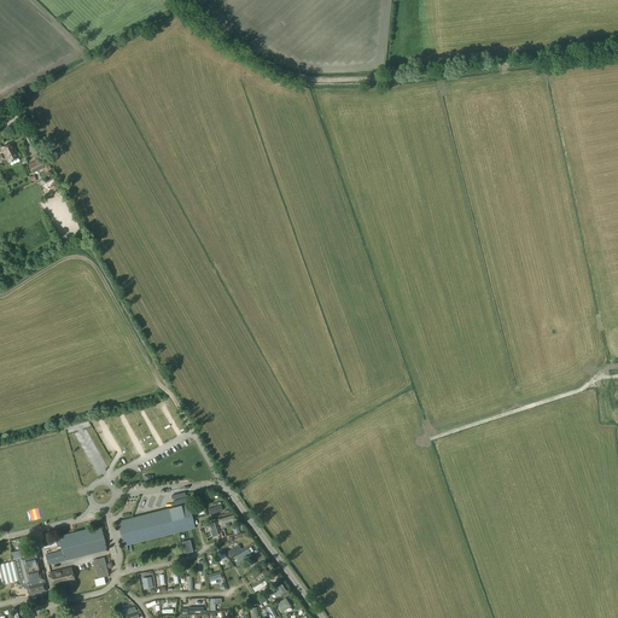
[(1,150),(0,149),(0,150),(1,153),(3,153),(7,163),(18,157),(11,143),(0,149),(1,150)]
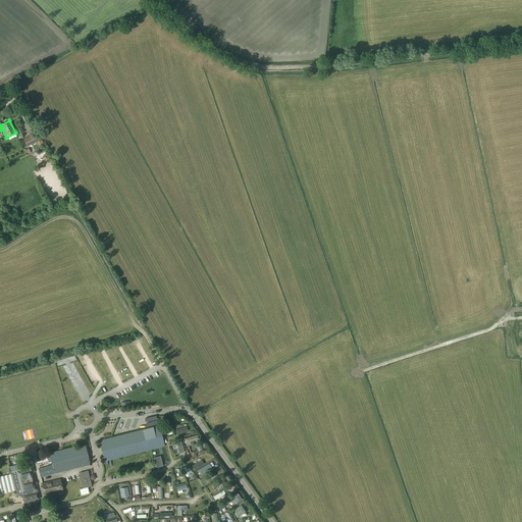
[(37,133),(23,139),(27,147),(37,143),(36,142),(41,140),(37,133)]
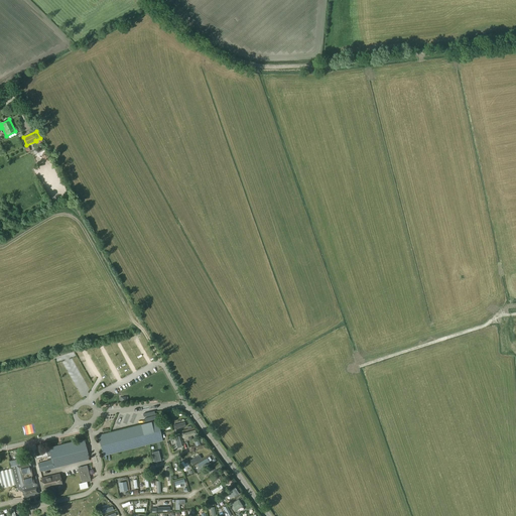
[(42,149),(36,152),(41,163),(47,161),(44,154),(44,153),(42,149)]
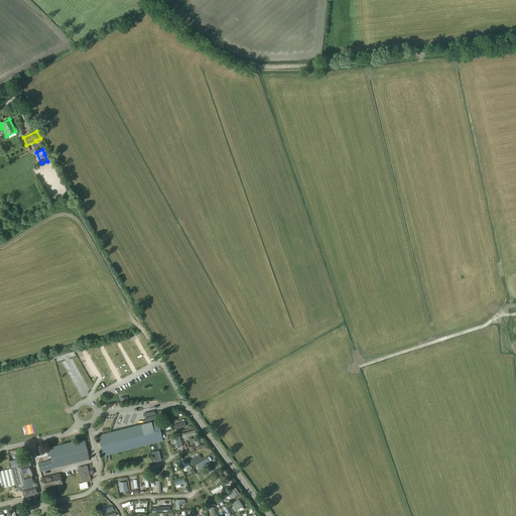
[(181,419),(170,424),(172,430),(184,425),(181,419)]
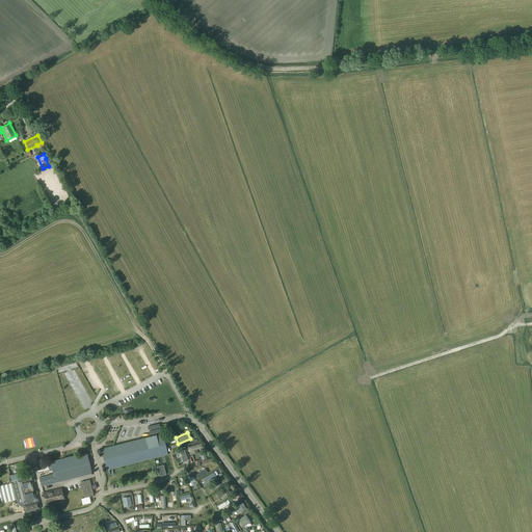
[(162,434),(137,440),(101,449),(106,471),(107,471),(168,455),(162,434)]
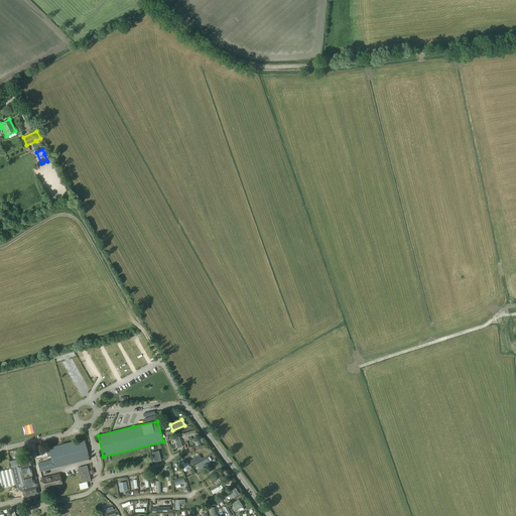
[(37,464),(39,473),(40,472),(90,460),(86,444),(84,439),(60,444),(48,447),(50,458),(39,461),(37,464)]
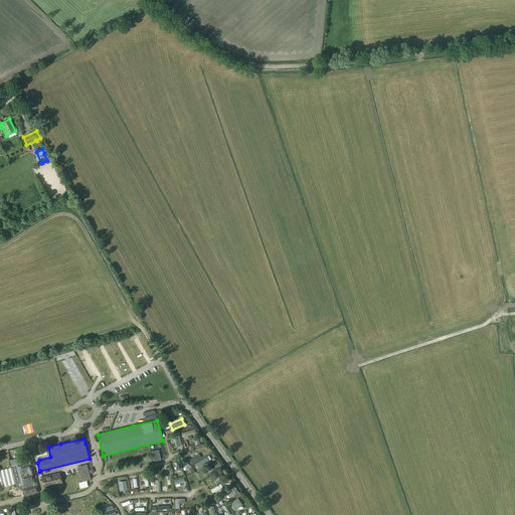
[(158,450),(151,452),(154,462),(160,460),(158,450)]
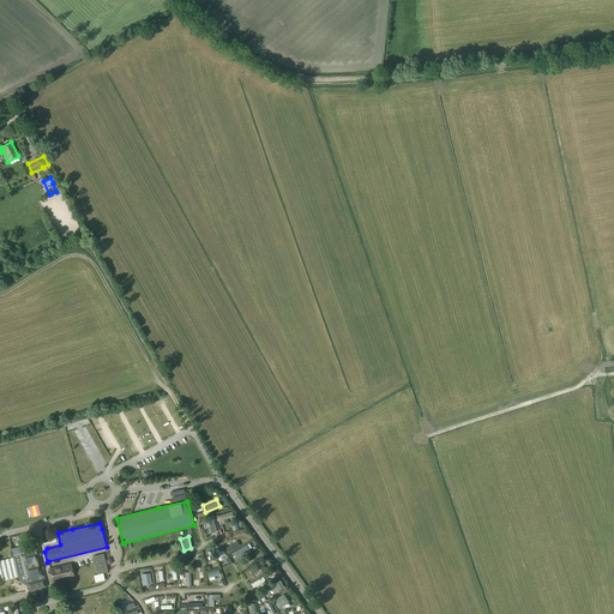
[(28,591),(47,587),(43,576),(44,576),(38,554),(41,553),(37,537),(35,537),(28,540),(29,545),(10,549),(12,555),(13,555),(14,558),(0,560),(0,579),(18,576),(19,578),(17,579),(19,584),(25,583),(28,591)]
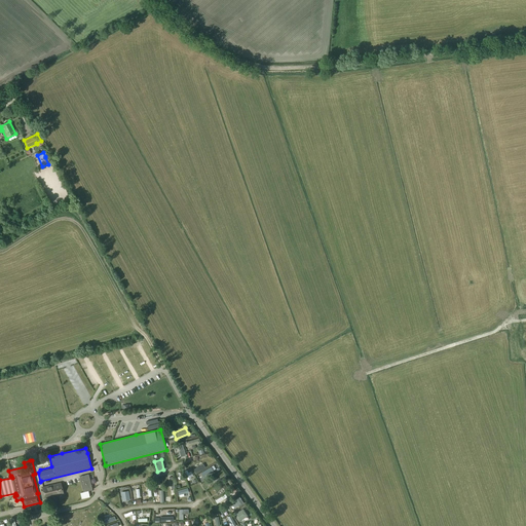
[(203,463),(193,468),(196,474),(205,467),(203,463)]
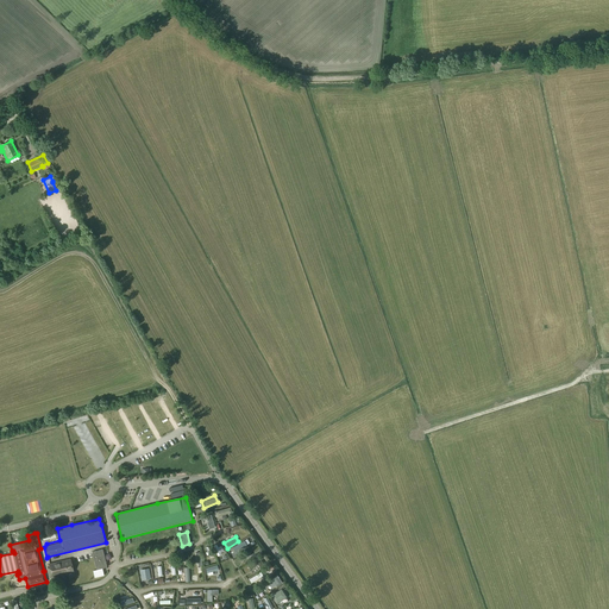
[(250,537),(227,550),(233,558),(256,544),(250,537)]
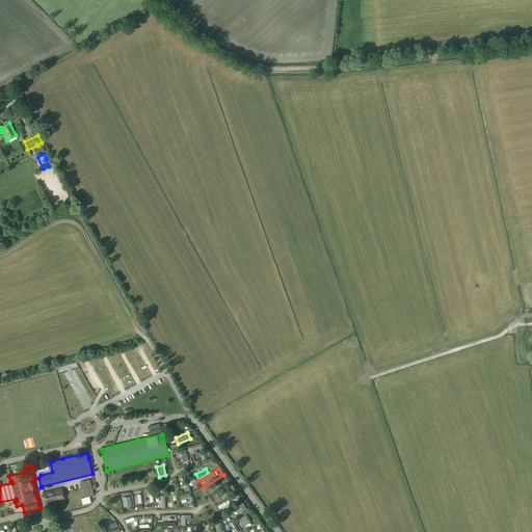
[(184,476),(179,478),(183,487),(187,485),(184,476)]
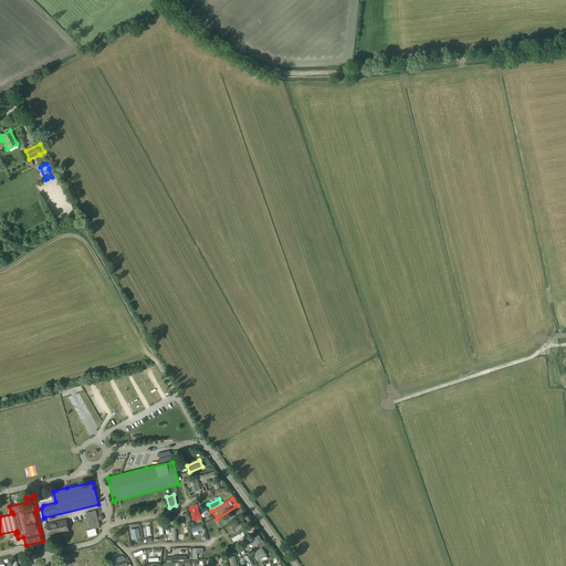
[(90,530),(100,527),(95,511),(85,513),(86,520),(90,530)]
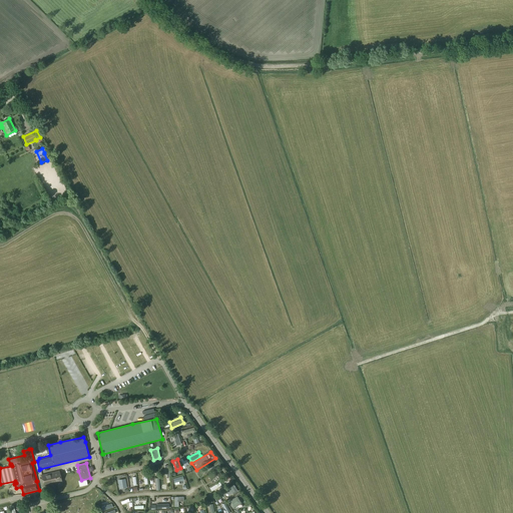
[(210,464),(200,470),(202,473),(212,467),(210,464)]
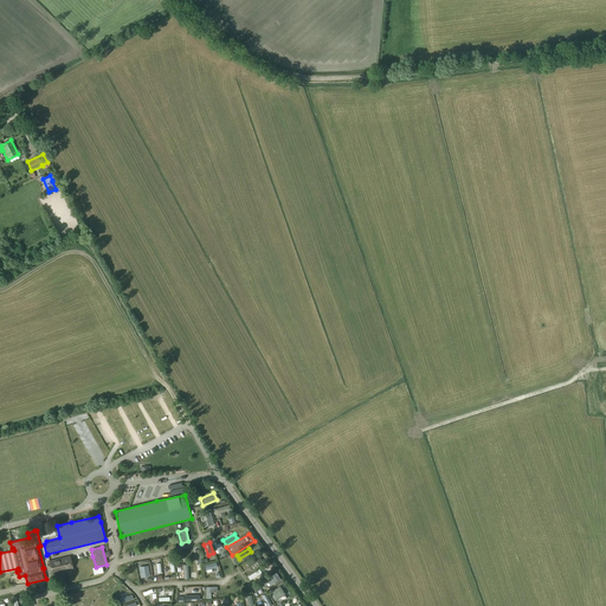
[(51,575),(73,569),(71,562),(70,556),(49,561),(47,561),(51,575)]
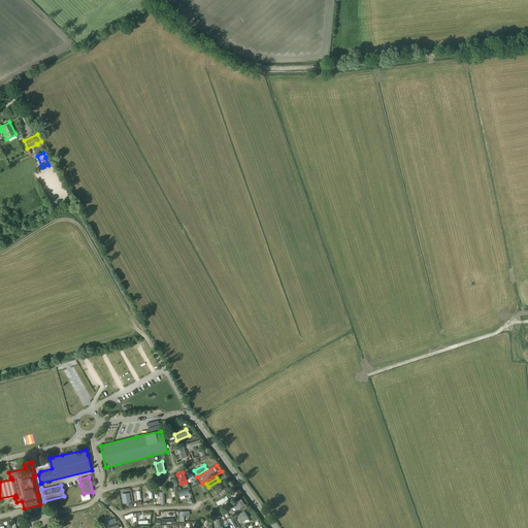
[(228,490),(224,485),(215,491),(218,494),(223,490),(225,492),(228,490)]
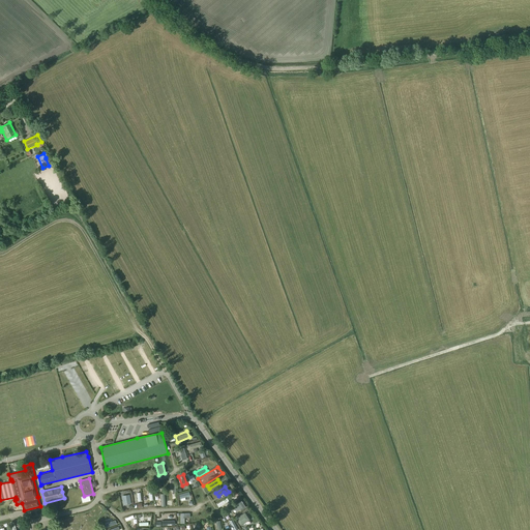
[(189,492),(179,494),(180,501),(185,501),(187,499),(189,500),(188,501),(188,505),(193,505),(193,500),(192,500),(192,496),(189,492)]
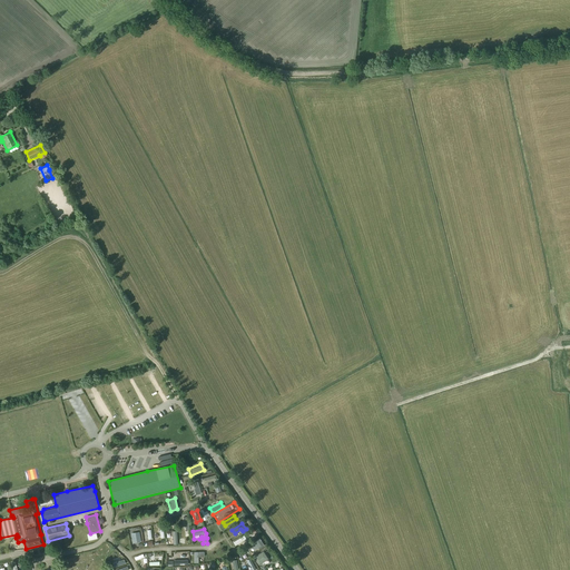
[(139,532),(130,534),(133,543),(140,542),(139,532)]
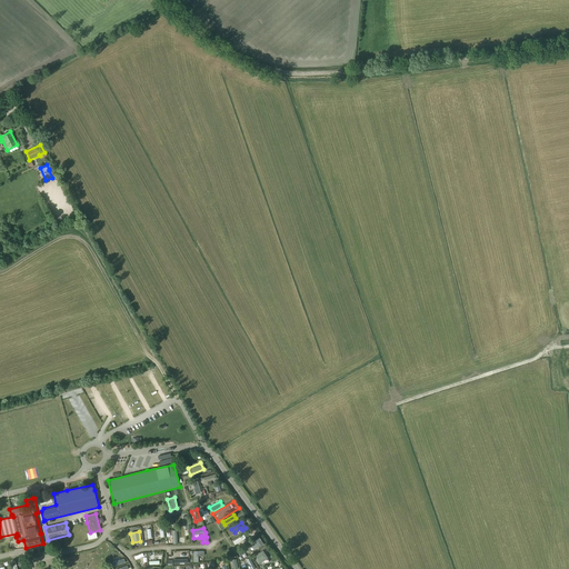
[(243,533),(232,540),(236,546),(247,538),(243,533)]
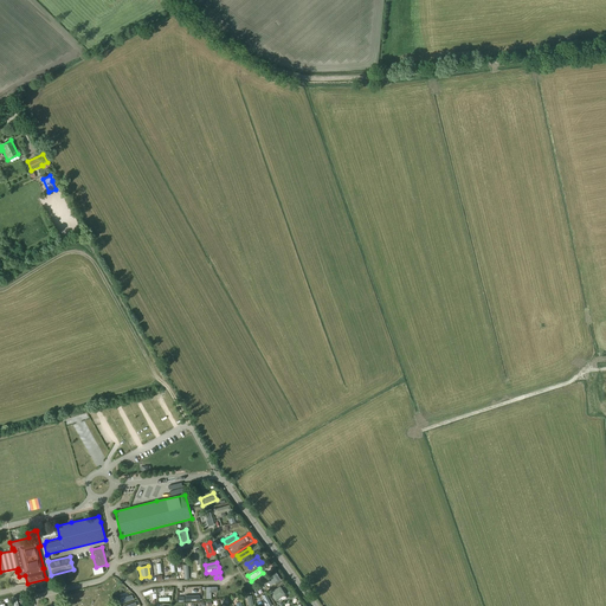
[(281,581),(276,573),(266,579),(265,580),(270,586),(276,582),(277,584),(281,581)]
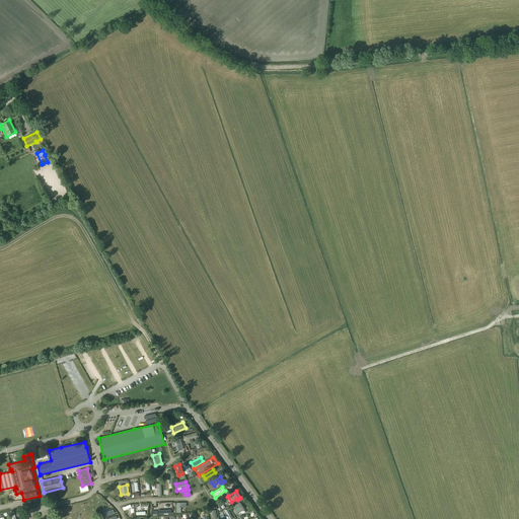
[(99,511),(106,502),(103,500),(96,508),(99,511)]
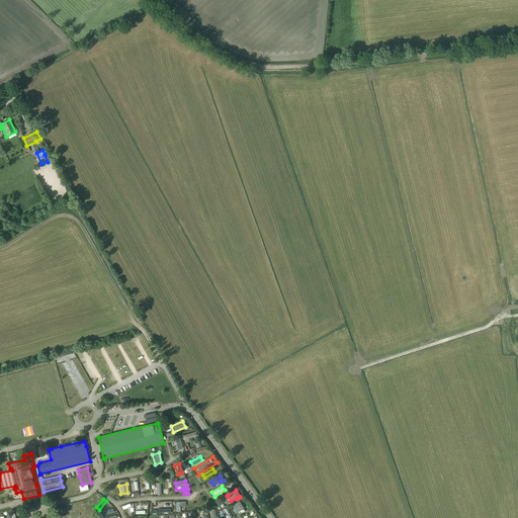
[(239,501),(230,507),(235,514),(244,509),(239,501)]
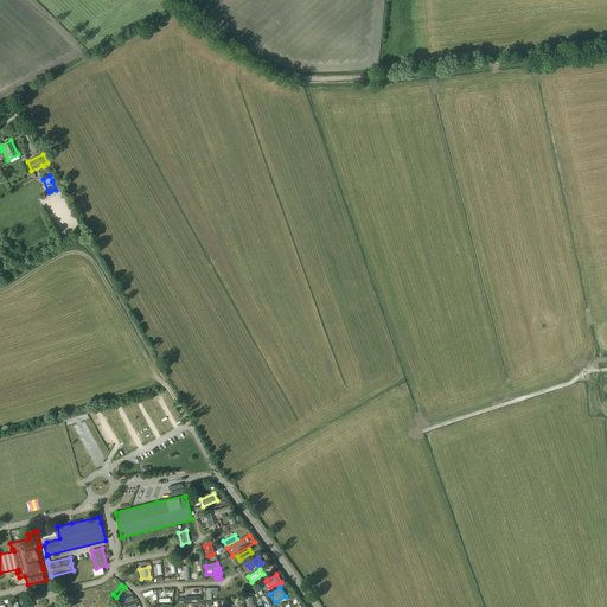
[(217,588),(205,589),(206,600),(211,600),(211,594),(217,594),(217,588)]
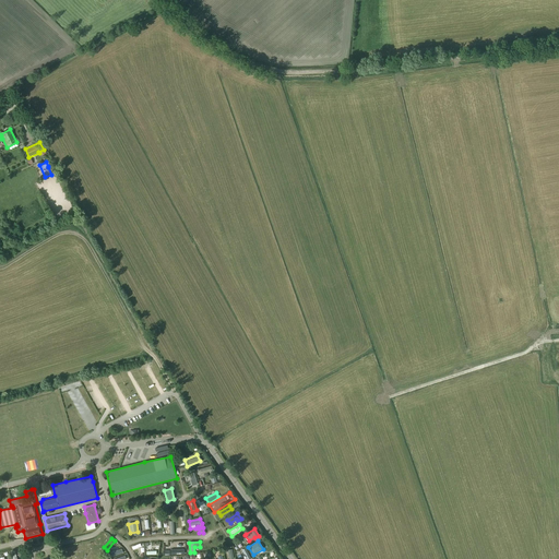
[(249,558),(252,558),(246,547),(240,550),(245,558),(249,558)]
